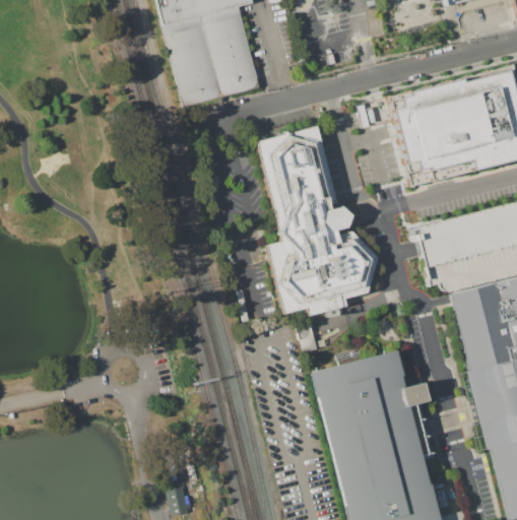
[(163,25),(155,0),(251,0),(252,2),(239,6),(201,15),(163,25)]
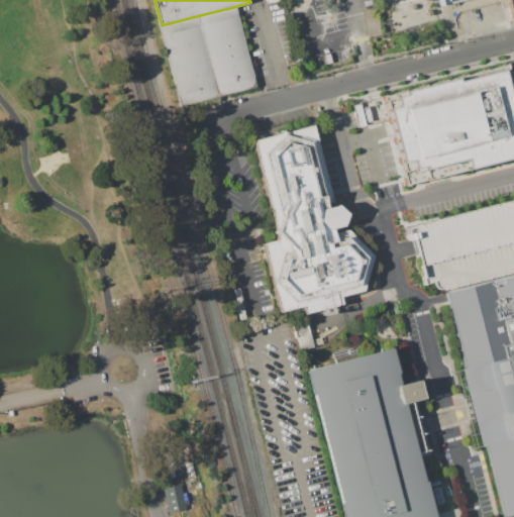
[(513,0),(439,0),(440,4),(460,0),(509,0),(513,15),(513,0)]
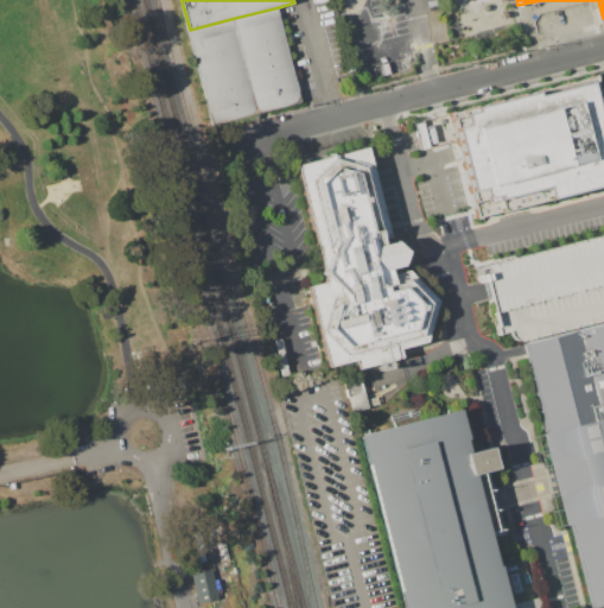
[(235,18),(279,7),(304,102),(259,113),(235,18)]
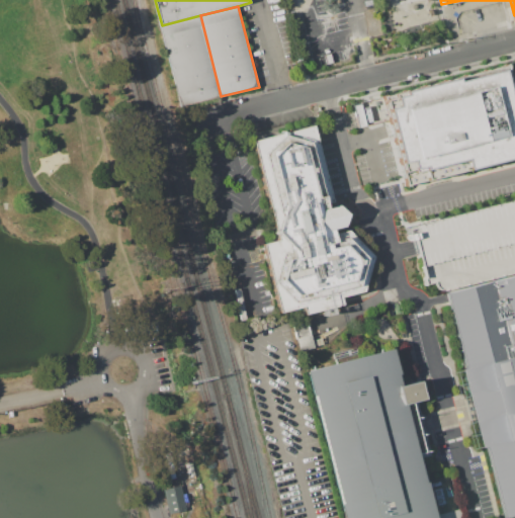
[(221,96),(183,106),(162,25),(200,15),(221,96)]
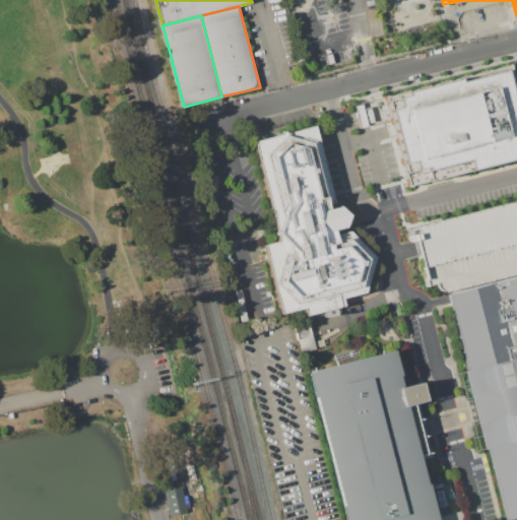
[(388,98),(411,186),(516,157),(516,95),(509,66),(388,98)]
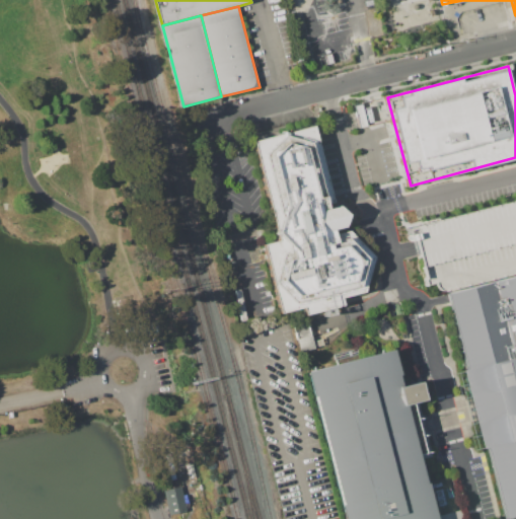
[(254,143),(281,242),(265,246),(283,315),(306,310),(308,316),(347,307),(344,299),(367,293),(378,260),(350,232),(352,216),(337,205),(317,129),(254,143)]
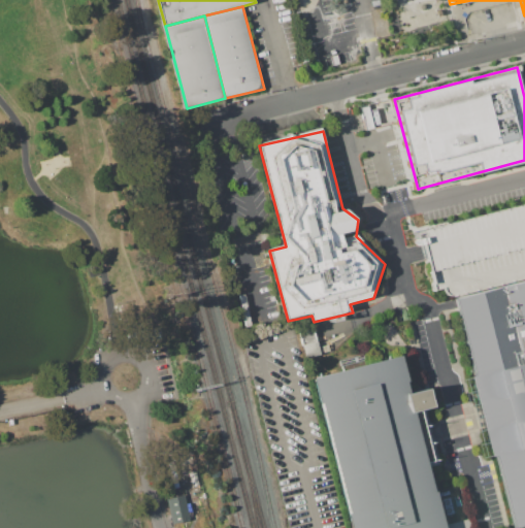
[(524,277),(456,296),(449,295),(446,291),(444,287),(434,289),(422,243),(419,244),(418,239),(423,238),(422,231),(524,203),(524,277)]
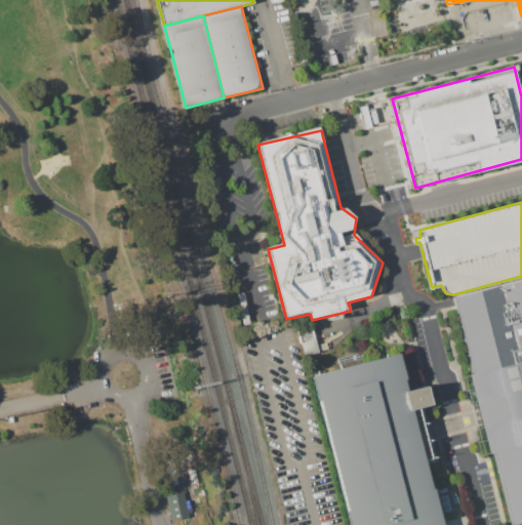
[(510,524),(521,524),(521,283),(455,300),(510,524)]
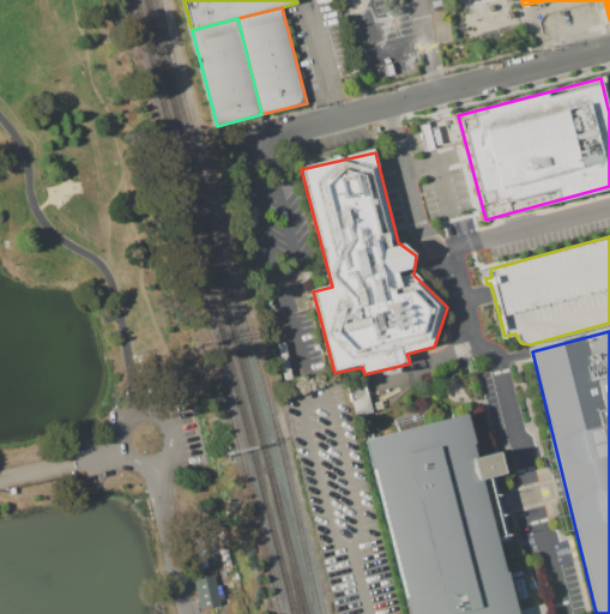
[(351,387),(367,384),(372,404),(384,402),(385,408),(374,410),(374,413),(358,416),(351,387)]
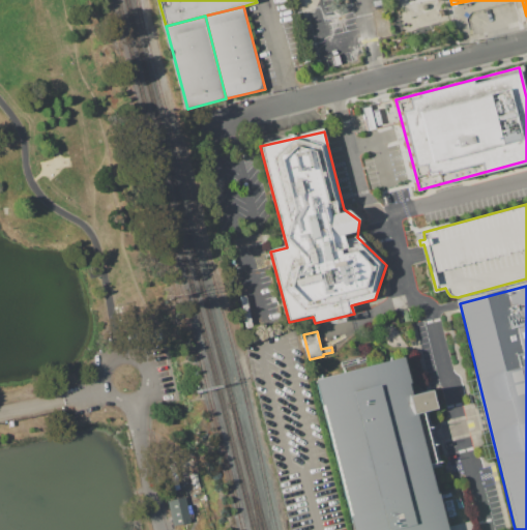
[(314,382),(350,529),(447,529),(418,412),(433,408),(429,389),(415,393),(407,359),(314,382)]
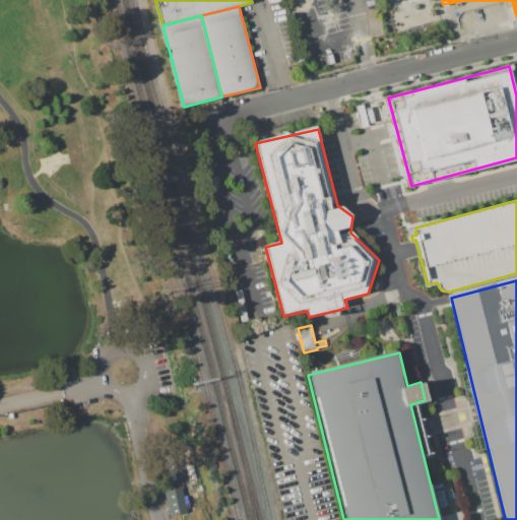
[(189,512),(183,488),(166,492),(172,516),(189,512)]
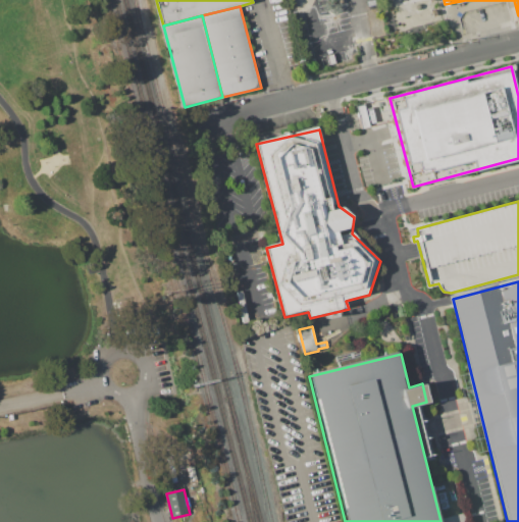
[(465,512),(467,521),(440,521),(440,518),(465,512)]
